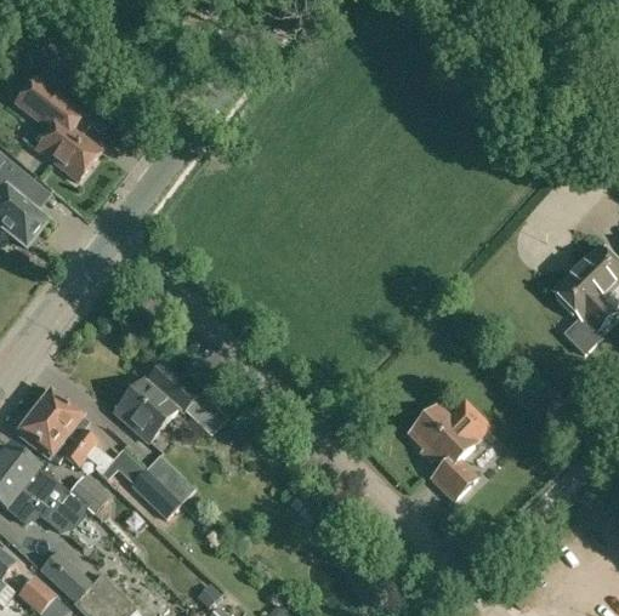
[(198,0),(215,12),(223,0),(198,0)]
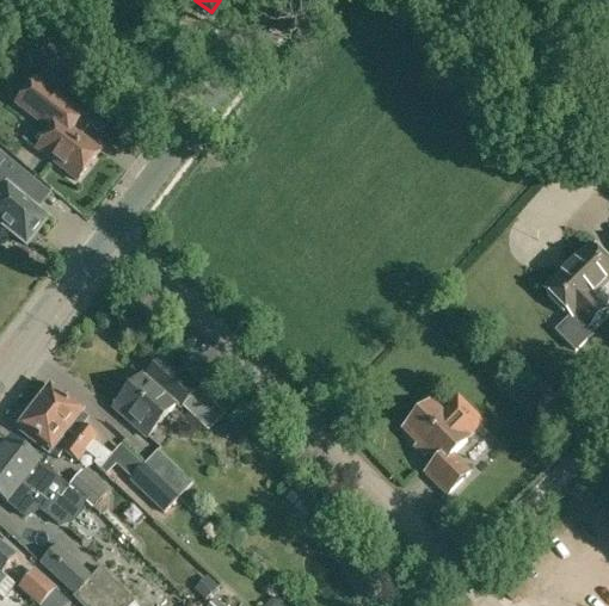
[(13,103),(48,129),(35,147),(74,178),(97,149),(69,128),(80,113),(32,78),(13,103)]
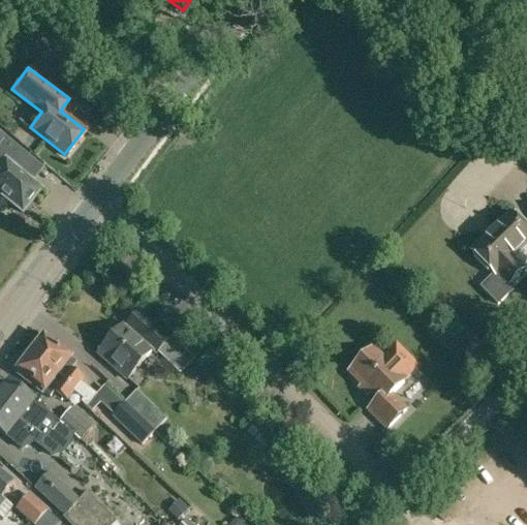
[(21,210),(38,187),(30,180),(33,176),(23,167),(30,158),(0,133),(0,193),(21,210)]
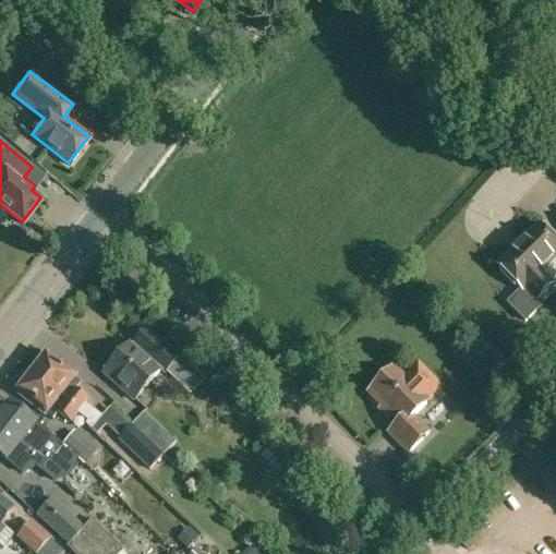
[(510,248),(494,263),(518,288),(505,301),(523,318),(540,301),(535,297),(551,282),(538,271),(555,252),(555,243),(535,223),(519,239),(520,240),(511,249),(510,248)]
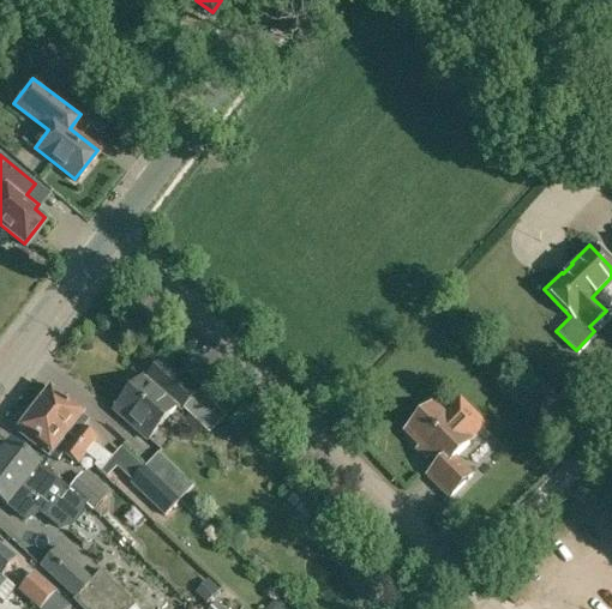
[(196,389),(193,392),(157,361),(143,377),(142,374),(112,408),(145,436),(174,404),(179,409),(181,406),(208,430),(223,412),(196,389)]
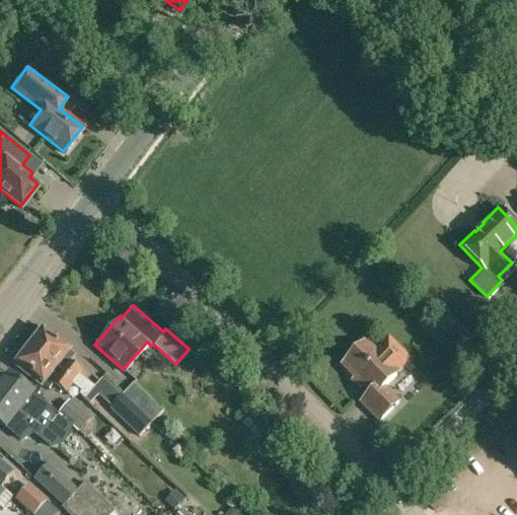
[(41,328),(27,346),(70,382),(79,389),(77,392),(83,396),(92,384),(77,373),(80,369),(68,359),(72,353),(66,349),(67,348),(41,328)]
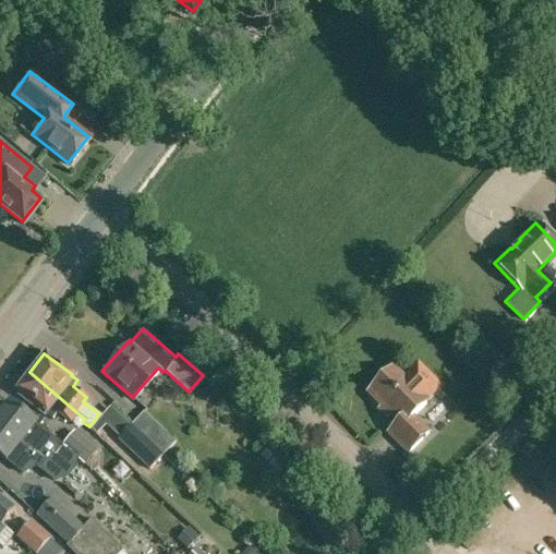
[(390,368),(366,390),(396,420),(386,431),(406,450),(427,430),(411,413),(424,401),(422,399),(437,384),(415,362),(400,377),(390,368)]
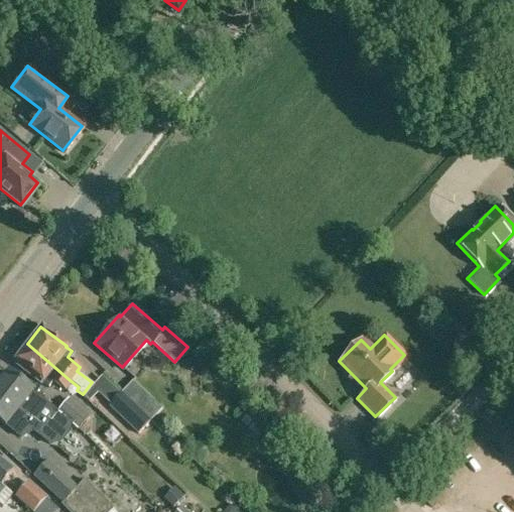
[(27,344),(14,361),(46,385),(51,379),(62,388),(70,380),(27,344)]
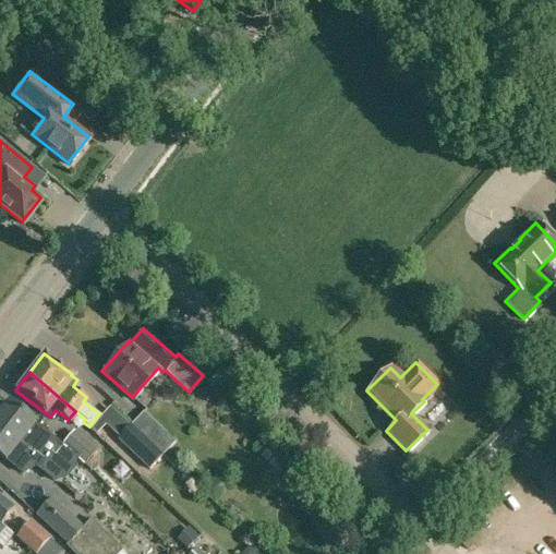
[(7,400),(0,408),(0,426),(63,478),(71,469),(74,456),(60,443),(35,423),(7,400)]
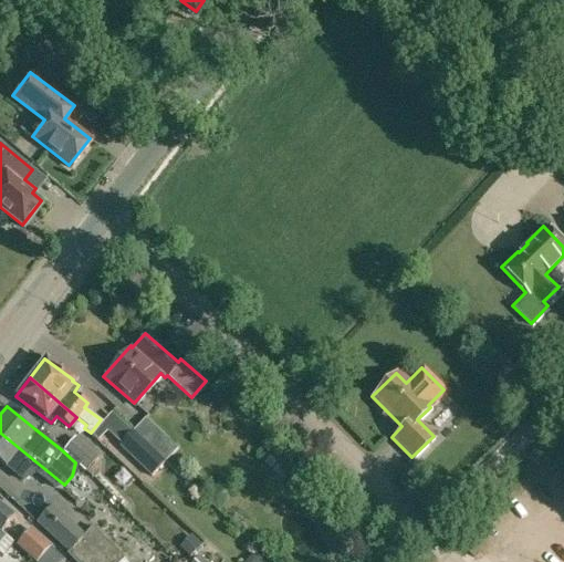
[(144,416),(132,428),(163,458),(175,446),(144,416)]
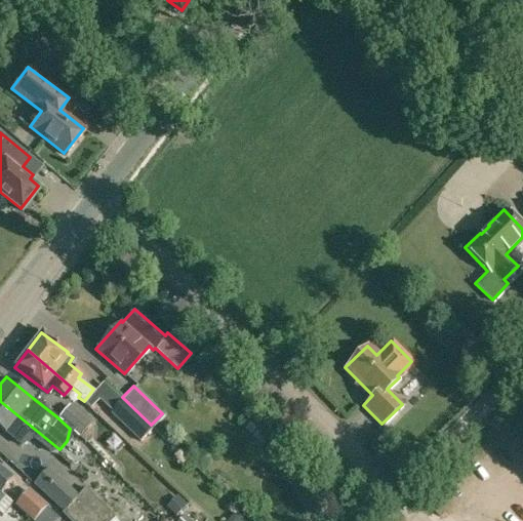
[(151,425),(122,397),(109,410),(138,439),(151,425)]
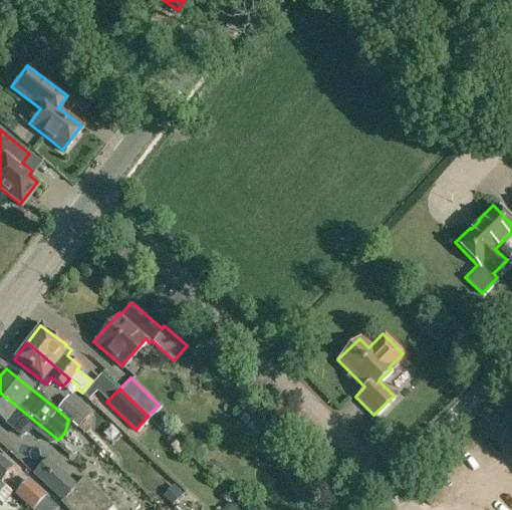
[(58,440),(0,393),(0,422),(3,425),(3,424),(16,434),(23,425),(25,427),(24,427),(29,432),(30,430),(36,435),(37,433),(46,443),(57,440),(58,440)]
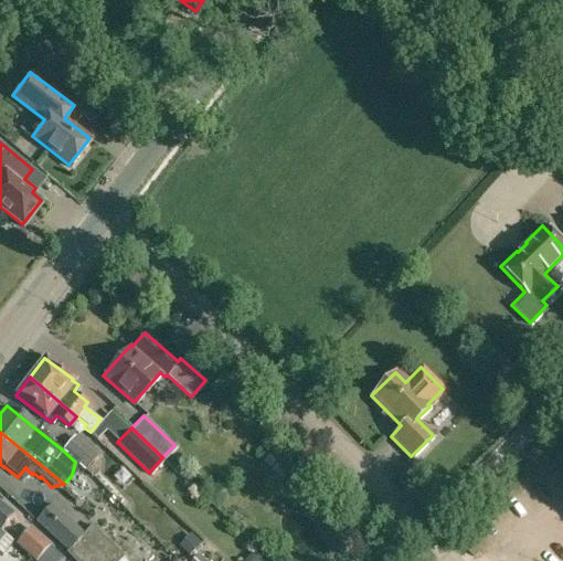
[(85,468),(97,455),(73,434),(61,447),(85,468)]
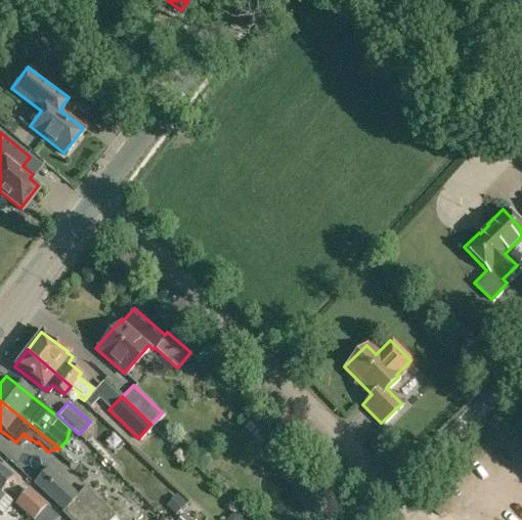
[(0,489),(12,474),(0,465),(0,489)]
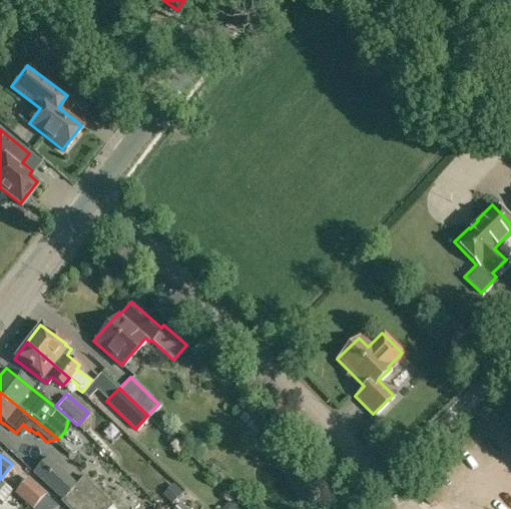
[(32,471),(60,498),(59,499),(67,508),(105,508),(111,504),(82,474),(75,482),(47,456),(32,471)]
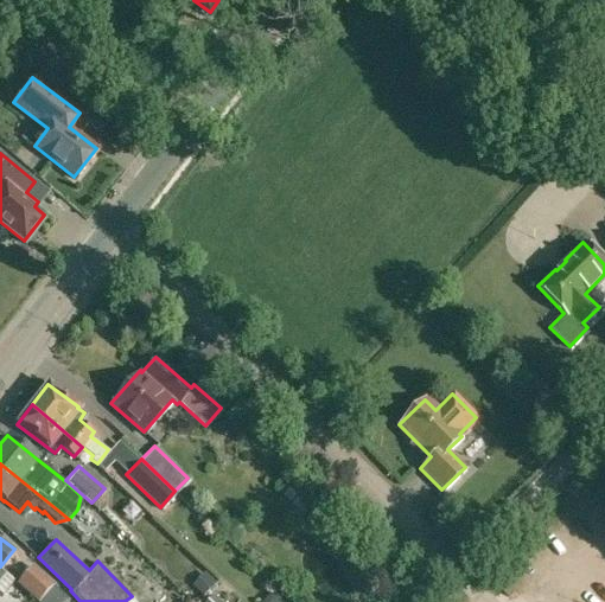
[(56,601),(62,595),(51,586),(53,582),(32,564),(17,581),(38,600),(40,601),(56,601)]
